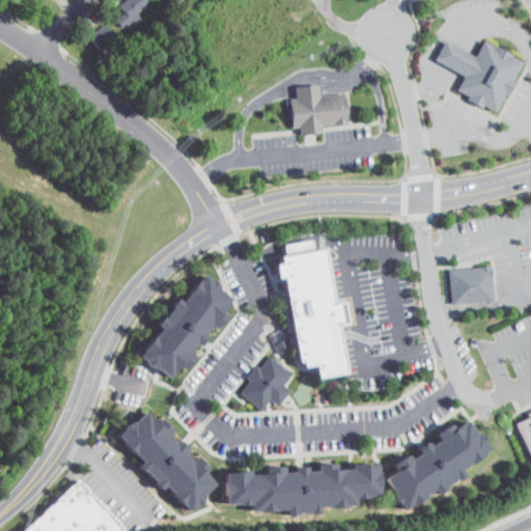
[(107,0),(112,6),(103,14),(111,22),(135,0),(107,0)]
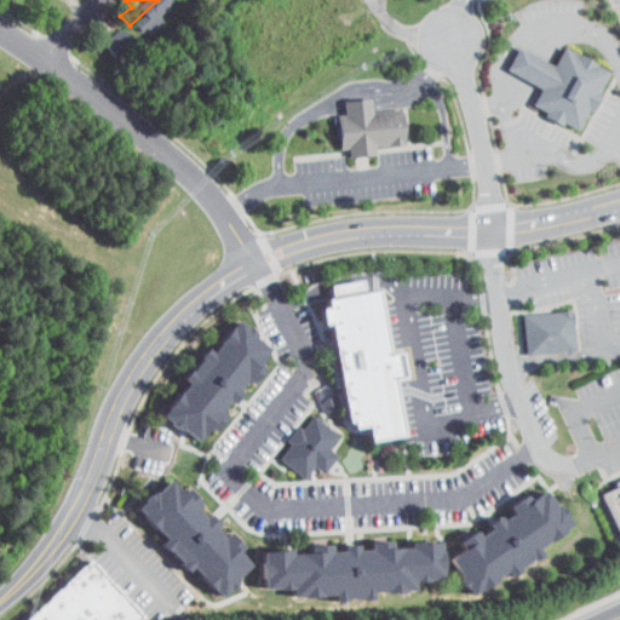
[(520,46),(555,64),(543,86),(509,68),(520,46)]
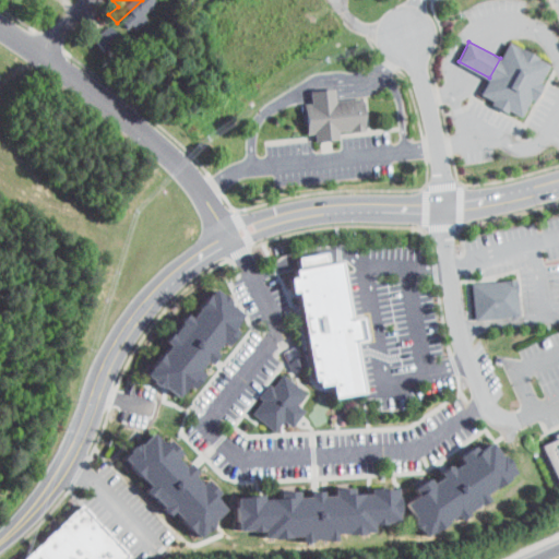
[(510,42),(551,63),(523,116),(482,94),(510,42)]
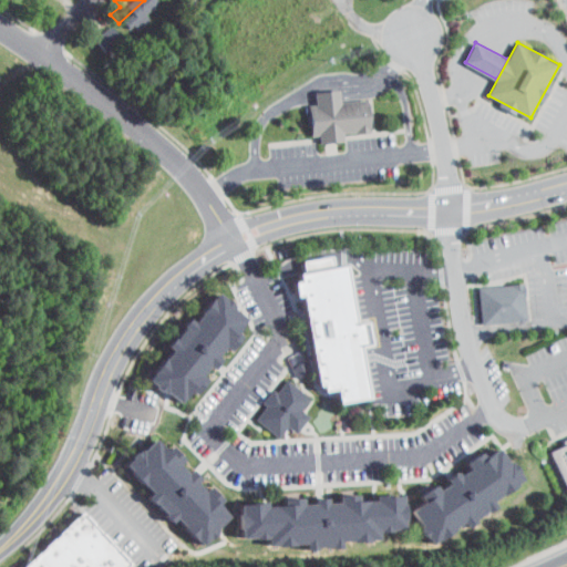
[(356,92),(328,94),(327,82),(301,83),(302,96),(296,98),(298,129),(306,129),(307,135),(331,134),(330,126),(357,125),(356,92)]
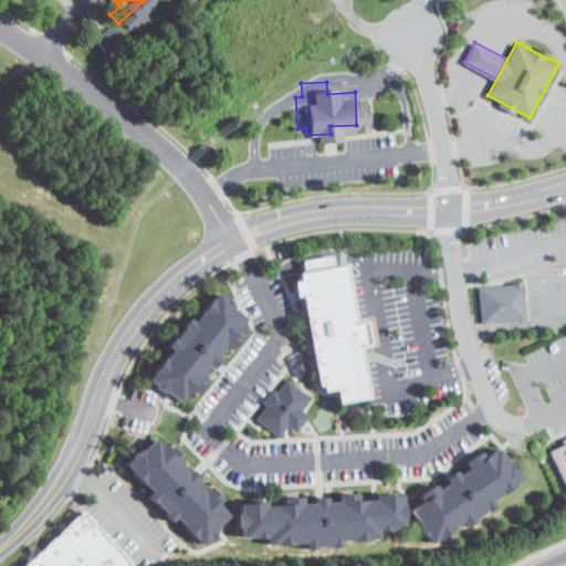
[(303,260),(332,255),(334,264),(304,270),(303,260)]
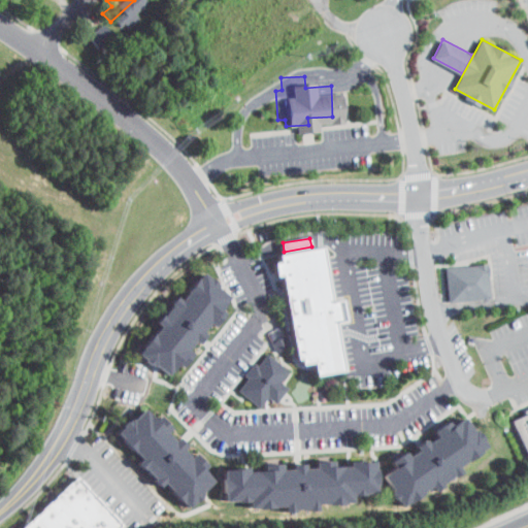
[(321,245),(331,301),(339,299),(343,319),(335,320),(344,369),(316,374),(314,361),(302,363),(301,357),(298,358),(282,274),(276,275),(273,262),(279,261),(277,254),(321,245)]
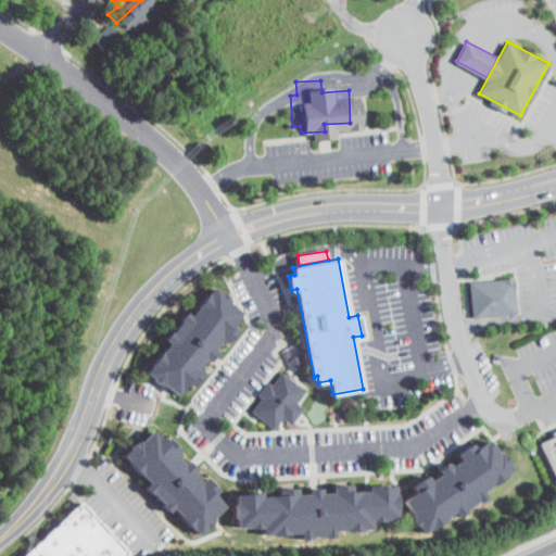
[(469,280),(513,276),(516,313),(472,316),(469,280)]
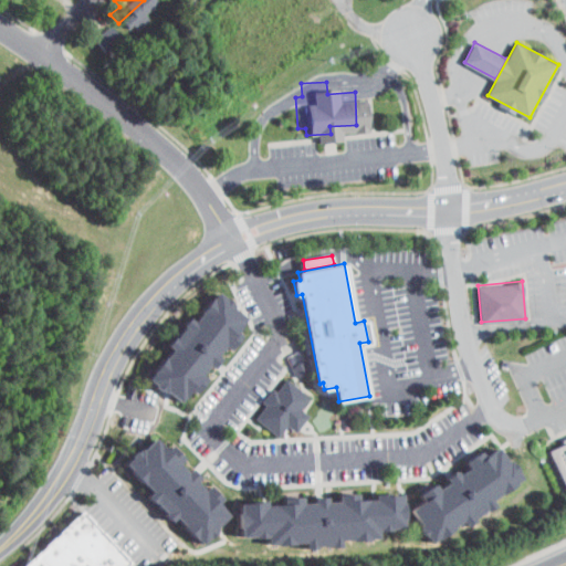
[(133,371),(167,395),(176,381),(180,385),(198,359),(212,339),(217,343),(228,326),(223,324),(234,307),(200,284),(181,313),(175,308),(133,371)]
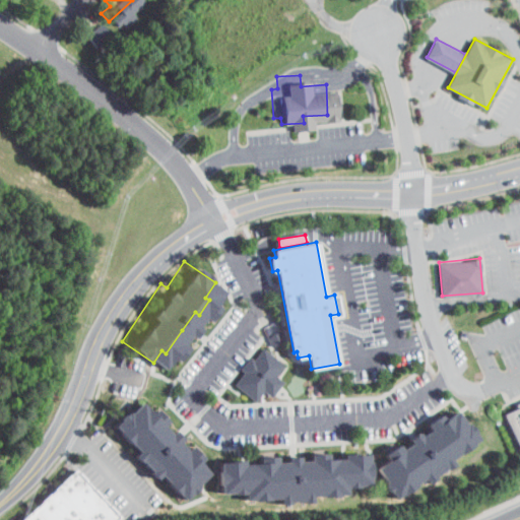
[(228,363),(232,366),(221,378),(244,395),(273,358),(251,340),(241,353),(238,350),(228,363)]
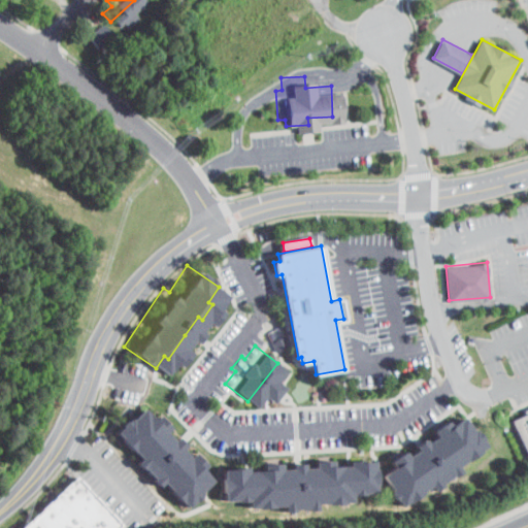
[(103,425),(128,453),(125,455),(146,479),(151,475),(174,500),(202,474),(191,463),(193,461),(173,439),(171,440),(157,424),(159,421),(146,407),(141,411),(131,400),(103,425)]
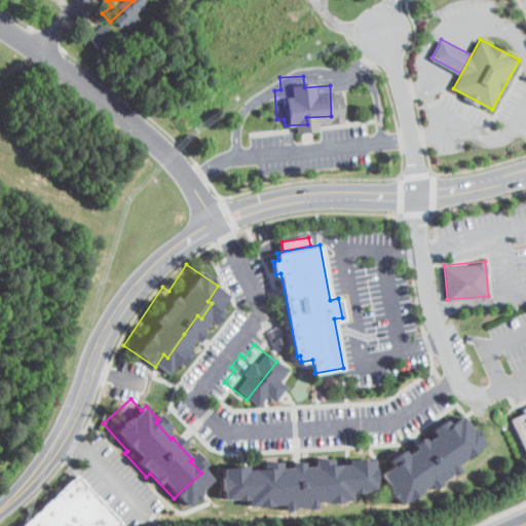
[(390,498),(417,477),(421,482),(448,461),(446,459),(474,437),(451,407),(439,417),(434,412),(420,423),(421,425),(403,440),(404,441),(397,447),(391,442),(378,453),(381,457),(367,468),(390,498)]
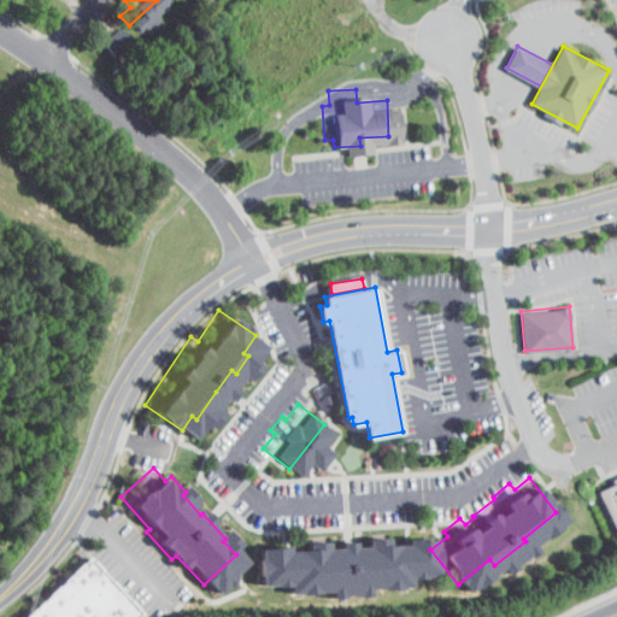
[(616,523),(601,491),(616,482),(616,523)]
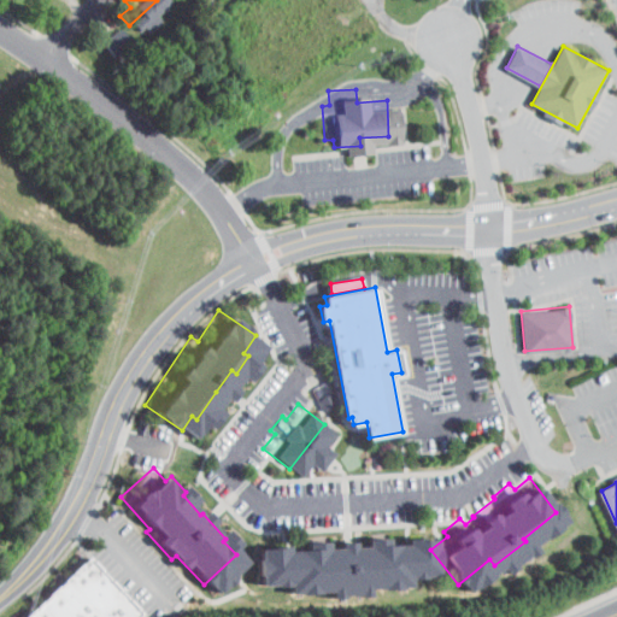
[(247,577),(276,576),(277,586),(318,585),(318,589),(358,588),(357,581),(398,580),(398,569),(427,568),(425,529),(395,530),(395,535),(376,536),(376,529),(354,530),(354,538),(342,539),(342,533),(328,534),(328,540),(316,540),(315,533),(294,534),(294,541),(275,542),(275,538),(245,539),(247,577)]
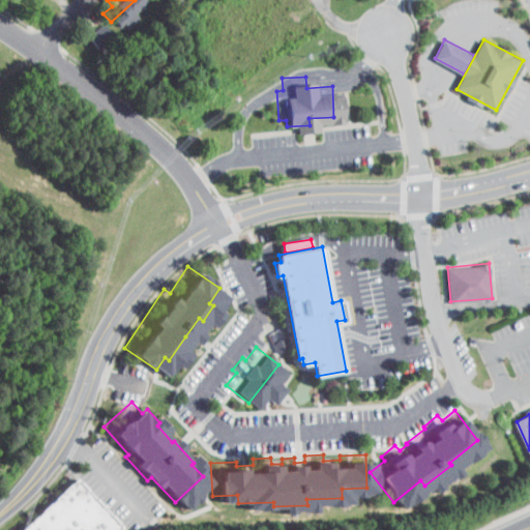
[(23,529),(78,476),(122,526),(118,529),(23,529)]
